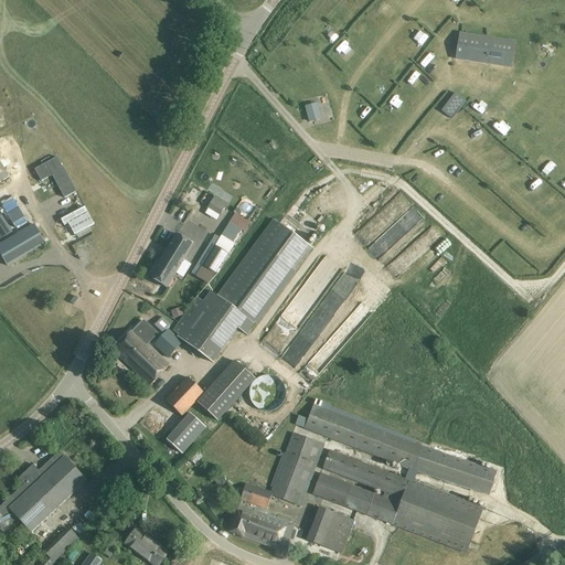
[(377,6),(372,12),(380,18),(384,11),(377,6)]
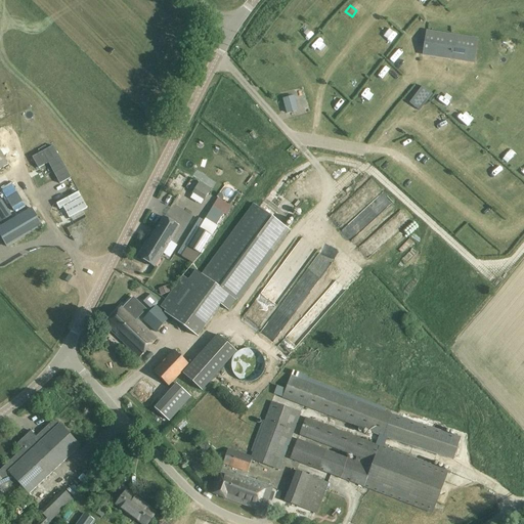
[(329,27),(334,35),(342,30),(336,20),(329,27)]
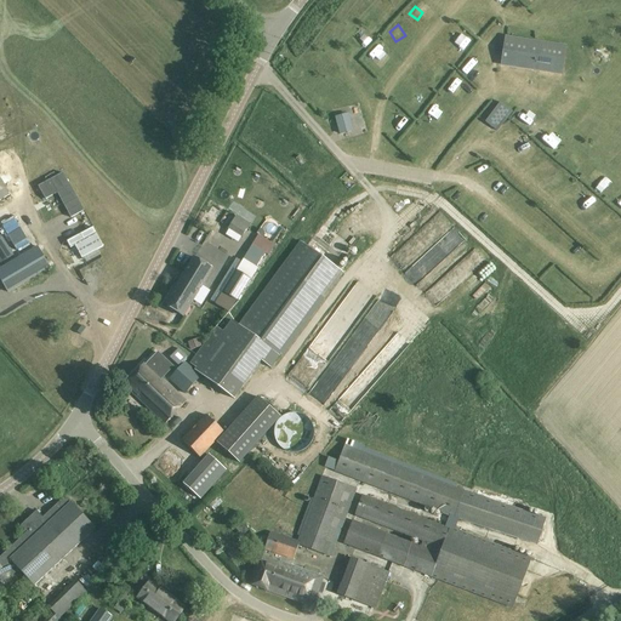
[(457,34),(453,43),(462,47),(467,39),(457,34)]
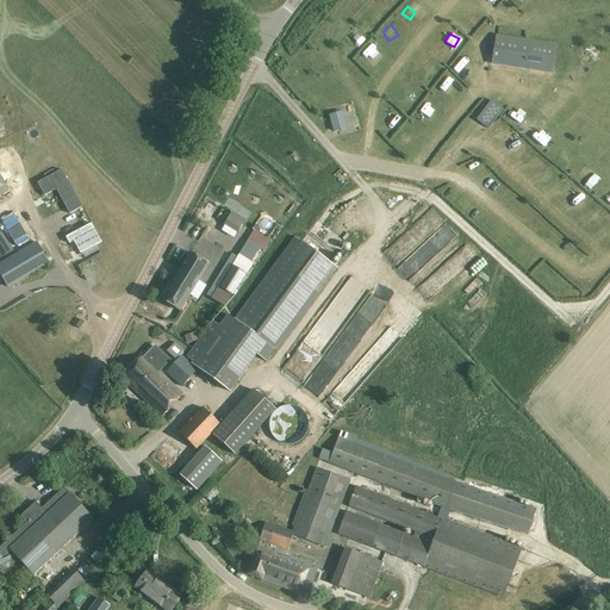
[(495,63),(529,69),(534,44),(498,39),(495,63)]
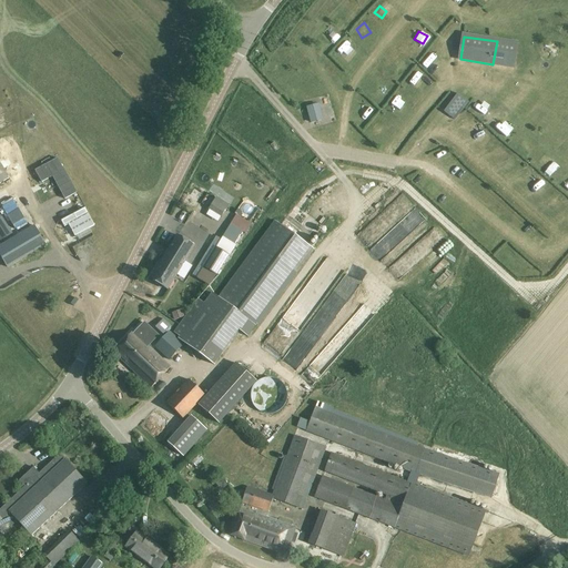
[(427,58),(421,66),(428,72),(435,64),(427,58)]
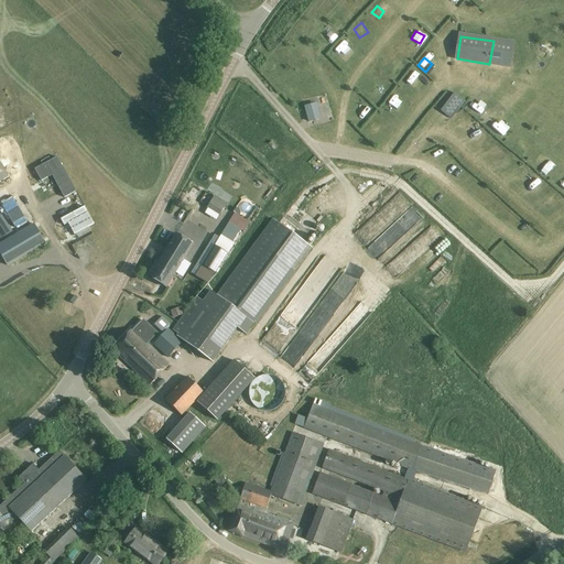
[(454,93),(441,110),(452,119),(465,101),(454,93)]
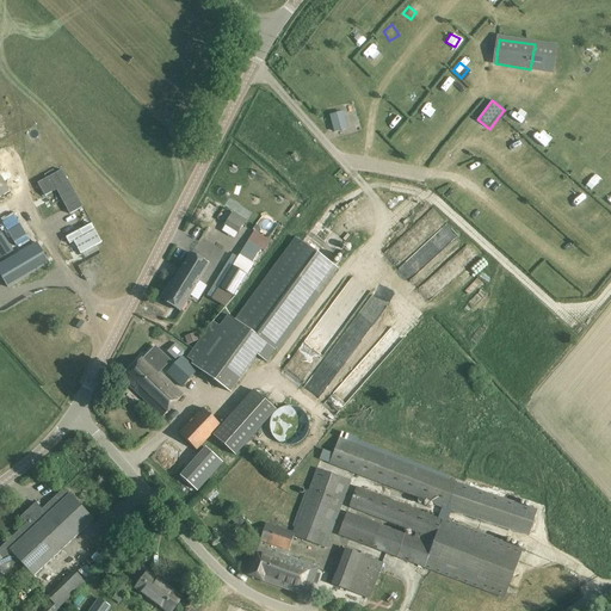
[(390,109),(388,112),(400,122),(403,118),(390,109)]
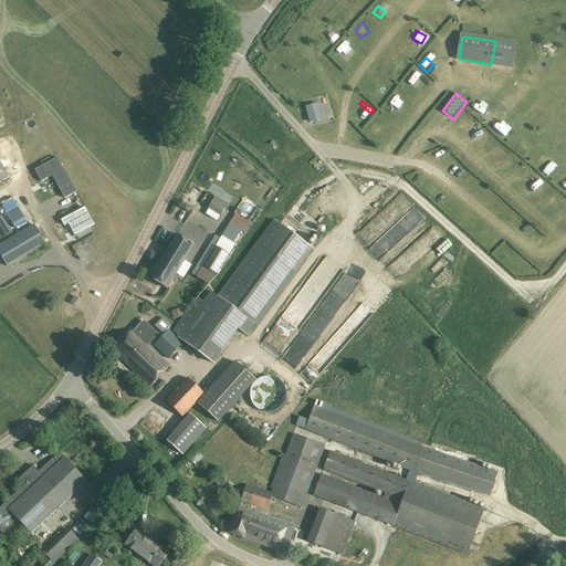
[(305,107),(308,123),(320,121),(316,105),(305,107)]
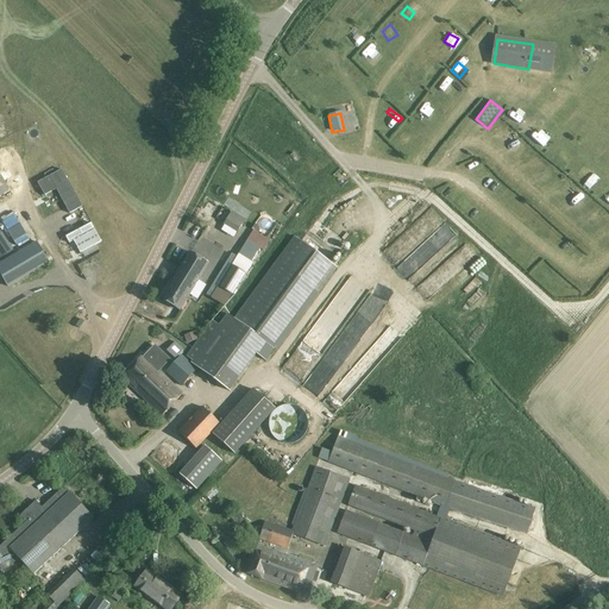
[(413,136),(416,139),(420,135),(408,124),(399,133),(408,142),(413,136)]
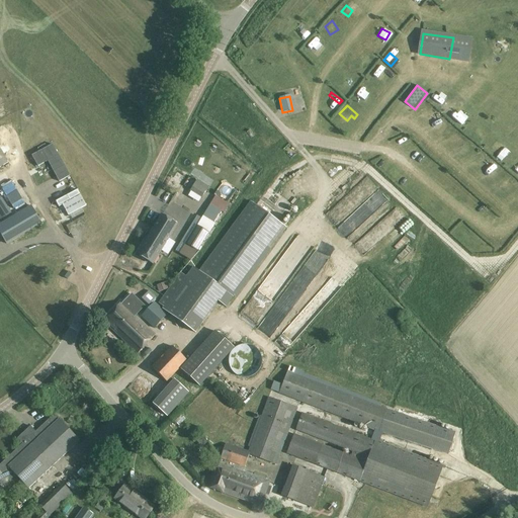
[(486,117),(483,120),(494,130),(497,125),(486,117)]
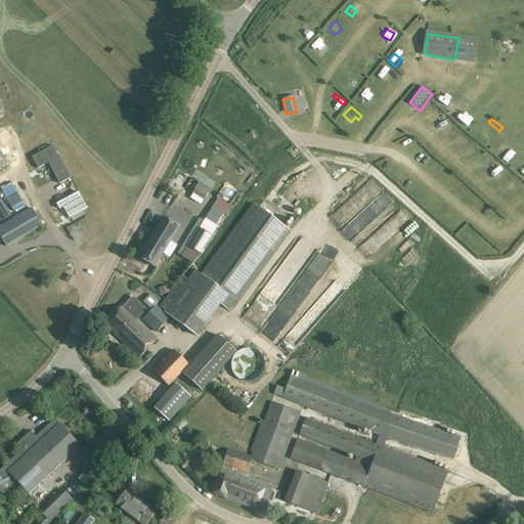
[(0,169),(8,165),(7,164),(16,159),(3,138),(0,139),(0,169)]
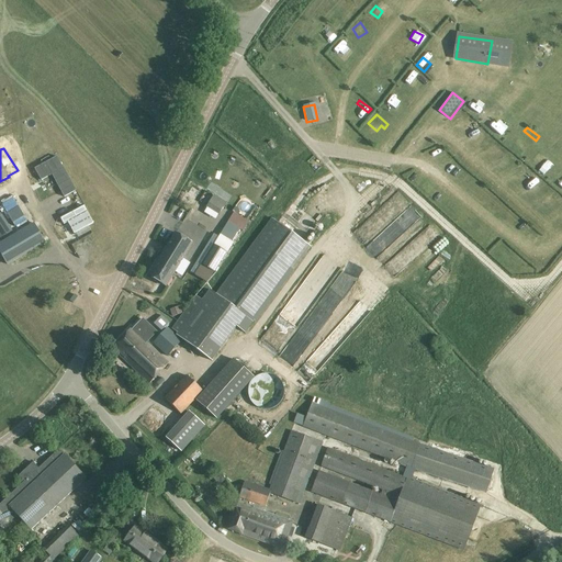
[(77,191),(57,157),(35,169),(41,180),(52,175),(64,198),(77,191)]
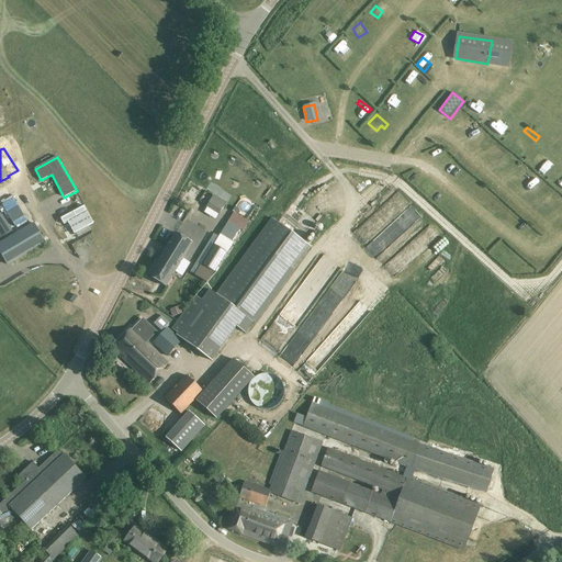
[(214,194),(206,208),(218,215),(226,202),(214,194)]
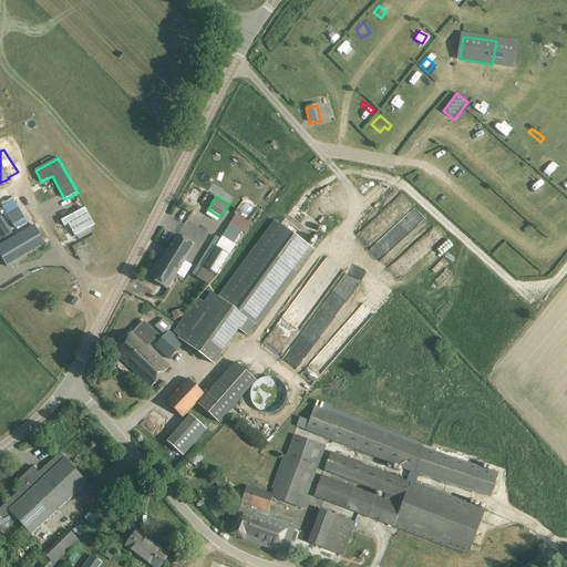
[(85,208),(61,220),(64,227),(69,225),(75,236),(95,226),(85,208)]
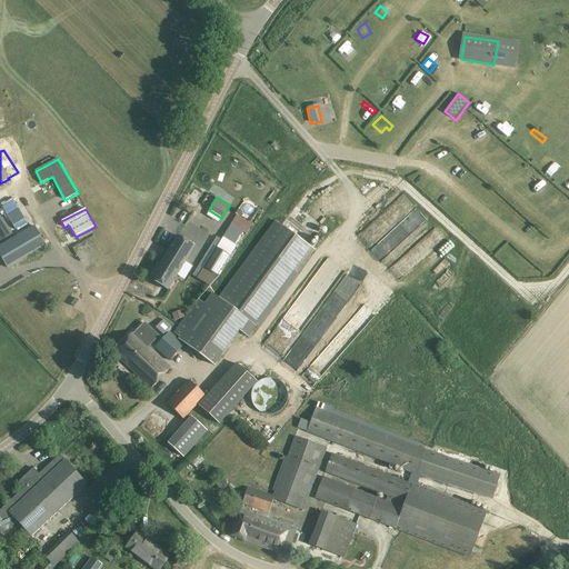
[(0,240),(0,241),(12,235),(1,218),(0,218),(0,240)]
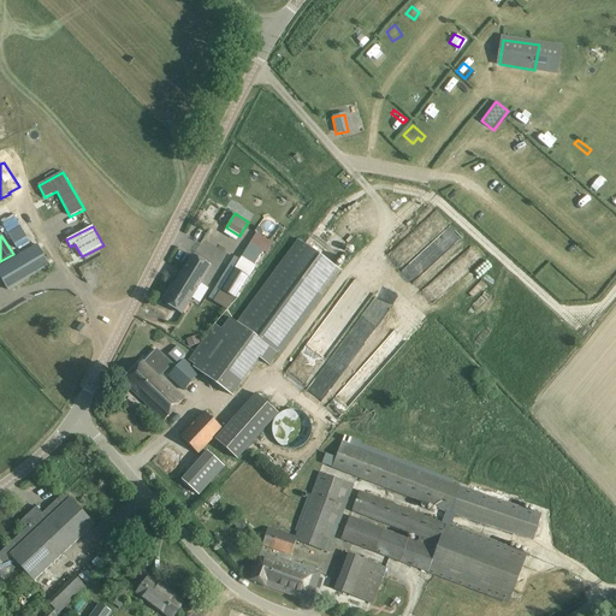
[(221,329),(215,325),(189,361),(194,366),(193,367),(231,396),(259,359),(260,360),(270,366),(320,297),(321,297),(341,272),(298,241),(279,266),(280,267),(238,325),(230,318),(221,329)]
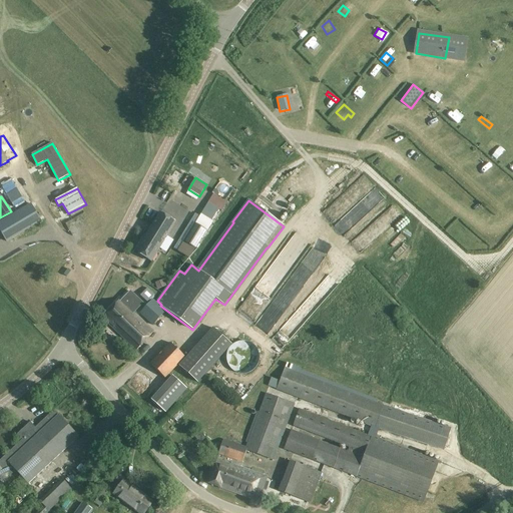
[(219,209),(208,202),(200,214),(212,221),(219,209)]
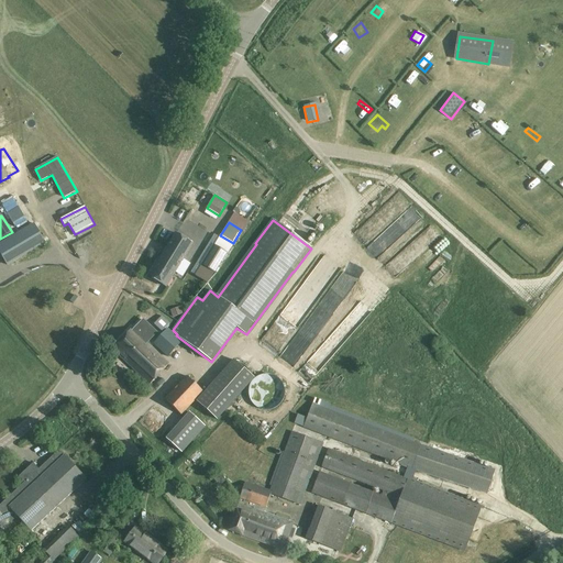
[(13,269),(35,256),(32,252),(46,243),(34,223),(0,243),(0,252),(8,264),(9,264),(13,269)]
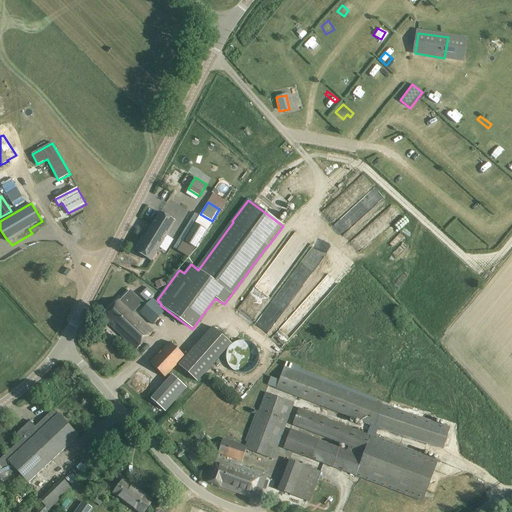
[(331,205),(323,211),(329,219),(337,213),(331,205)]
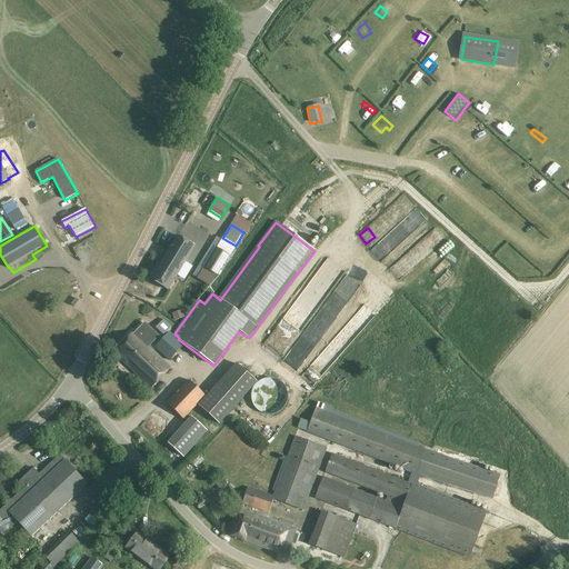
[(168,290),(195,247),(178,237),(151,280),(168,290)]
